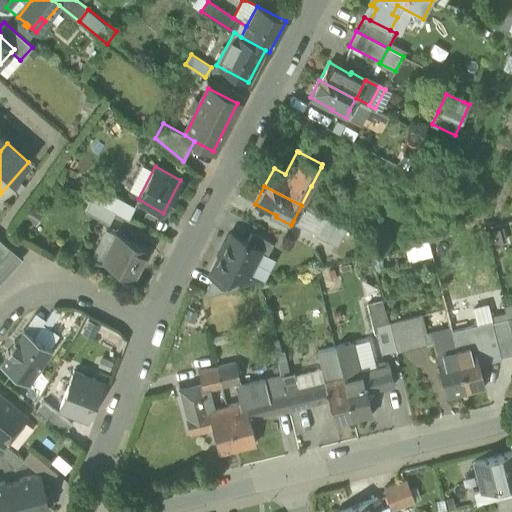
[(326,193),(311,186),(301,205),(316,213),(326,193)]
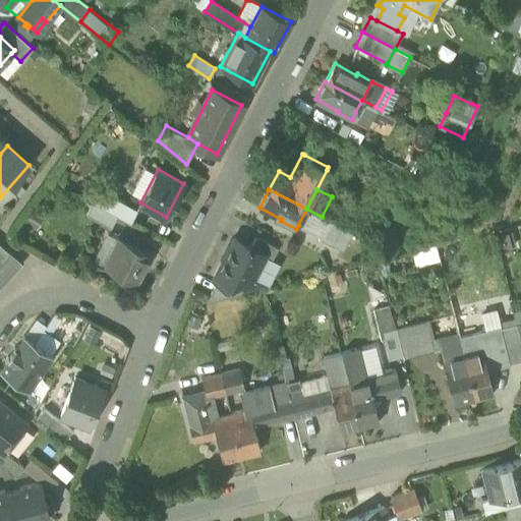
[(120,218),(130,223),(137,211),(115,199),(109,212),(120,218)]
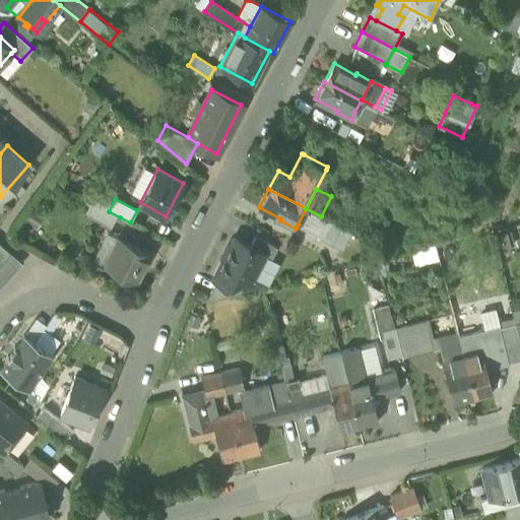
[(86,217),(113,231),(120,217),(109,211),(93,203),(86,217)]
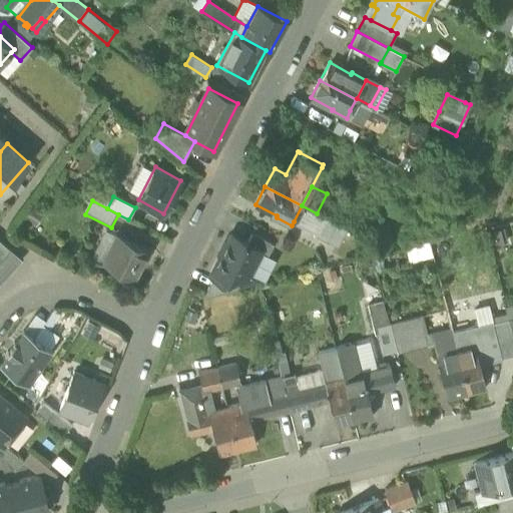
[(294,221),(318,232),(325,218),(317,213),(302,205),(294,221)]
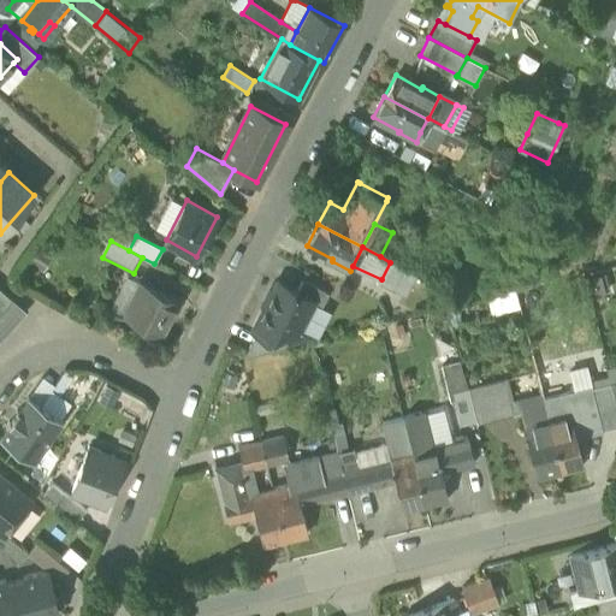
[(392,290),(394,289),(402,271),(390,262),(381,279),(379,283),(392,290)]
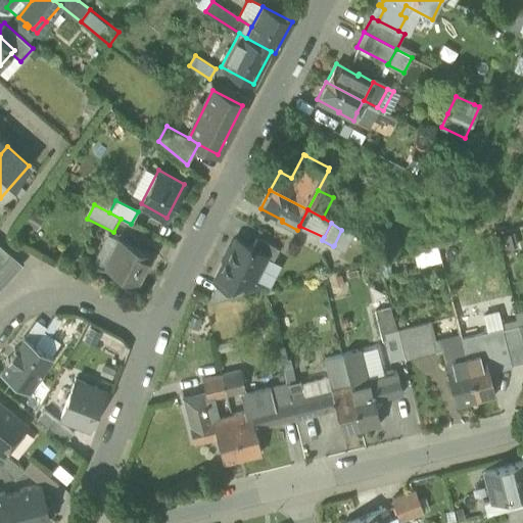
[(351,236),(341,230),(334,245),(343,251),(351,236)]
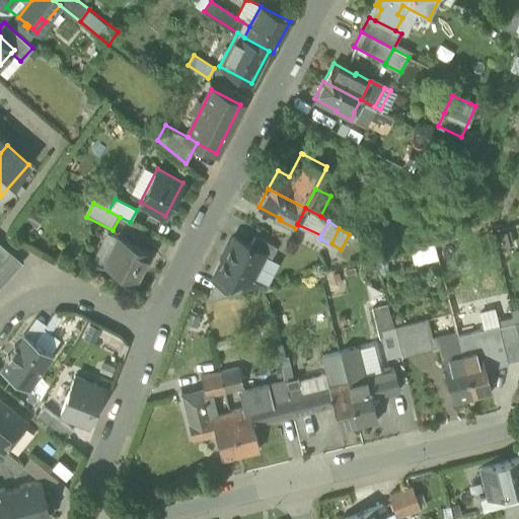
[(264,254),(271,258),(277,246),(255,235),(249,245),(264,253),(264,254)]
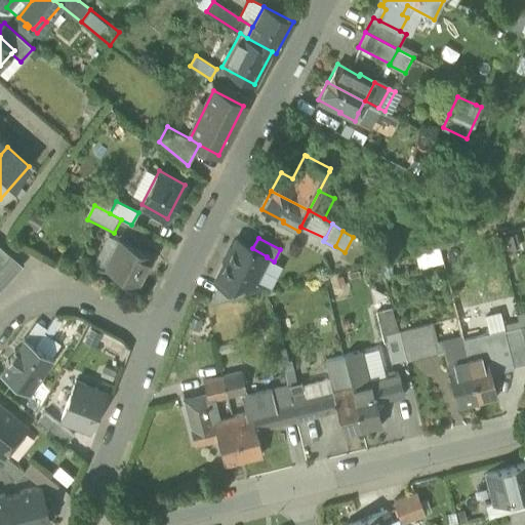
[(105,269),(137,285),(153,255),(120,239),(105,269)]
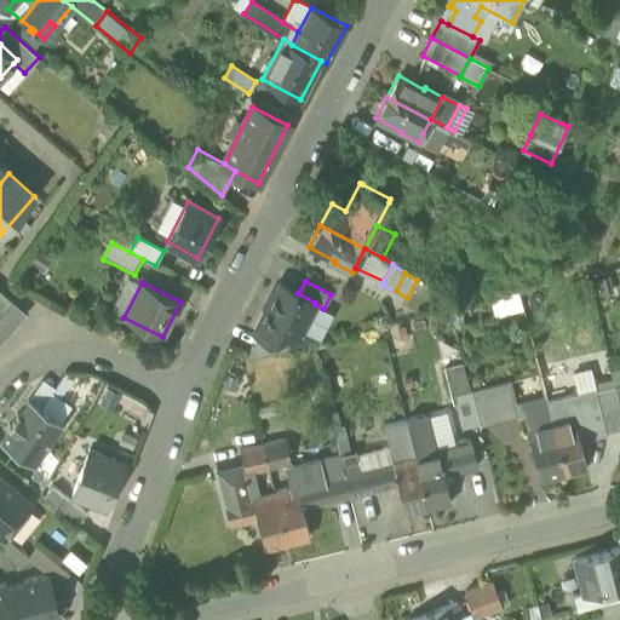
[(277,343),(273,352),(285,349),(294,332),(302,329),(315,304),(315,303),(298,293),(279,283),(254,331),(258,333),(277,343)]
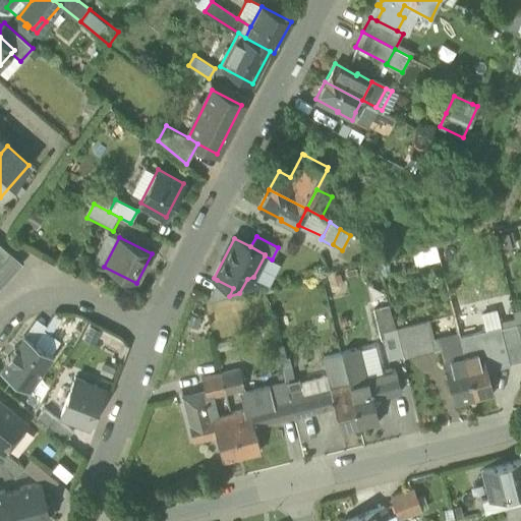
[(0,244),(0,261),(1,262),(9,252),(0,244)]
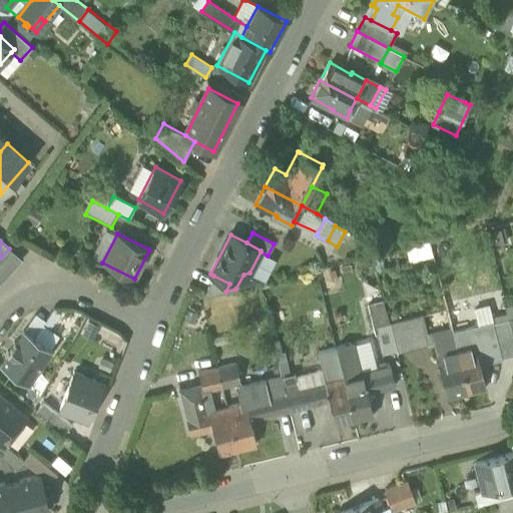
[(213,276),(203,297),(225,292),(229,284),(213,276)]
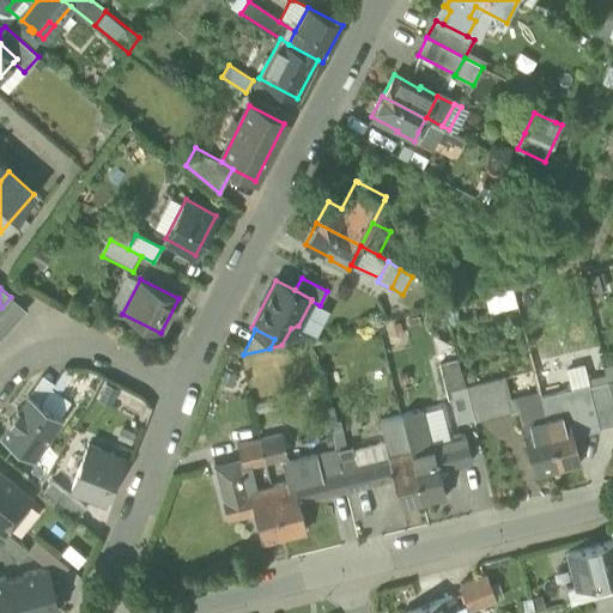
[(528,350),(534,370),(544,368),(539,347),(528,350)]
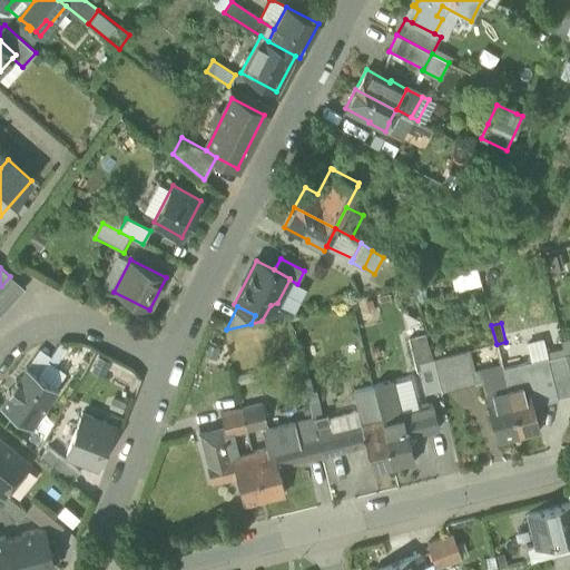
[(509,355),(505,342),(497,344),(499,357),(509,355)]
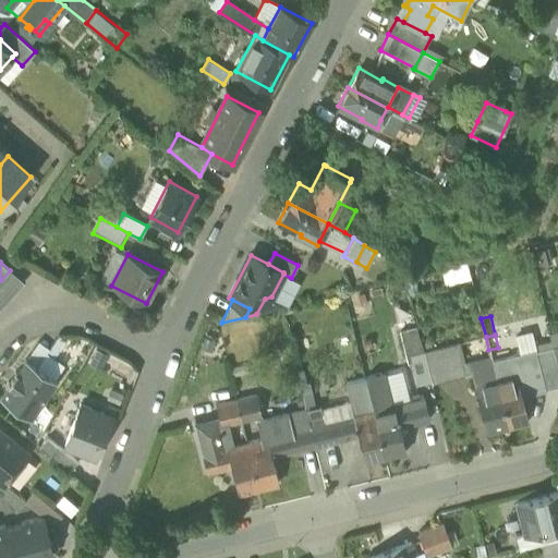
[(26,360),(37,367),(49,349),(38,341),(26,360)]
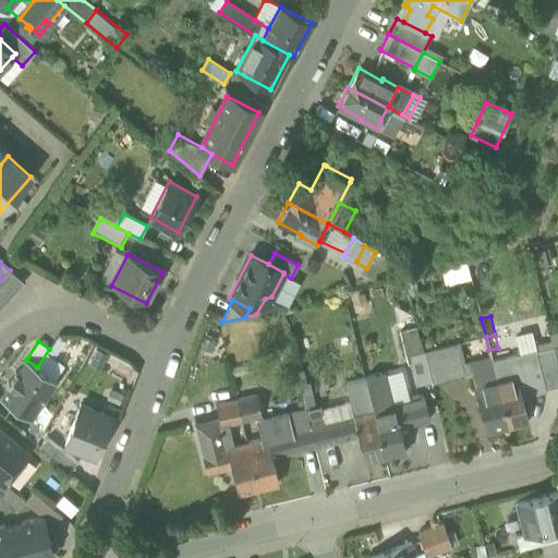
[(424,352),(425,359),(431,380),(461,372),(462,376),(464,375),(461,366),(456,344),(424,352)]
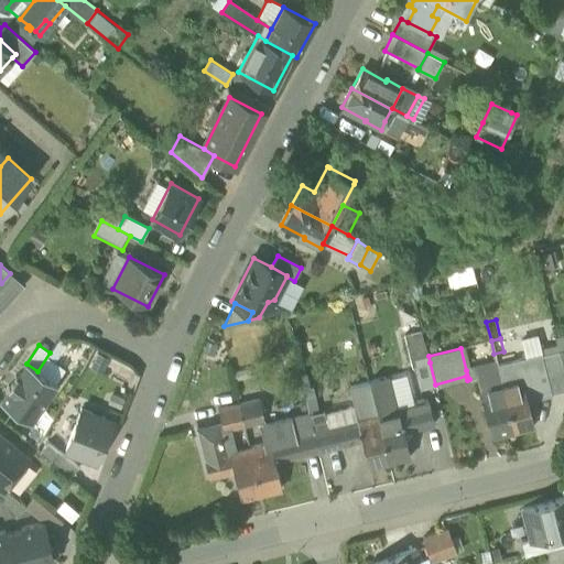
[(552,393),(563,389),(563,371),(559,350),(542,355),(552,393)]
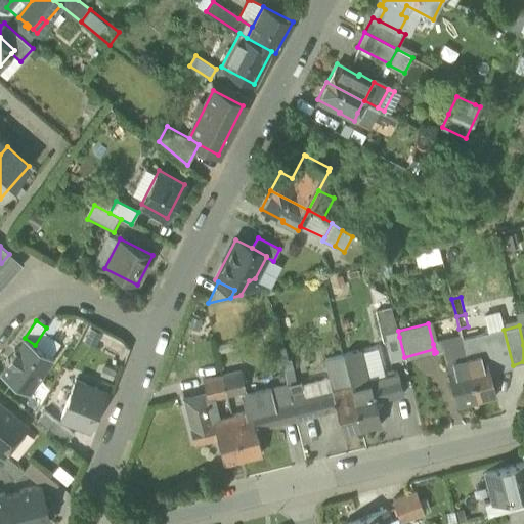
[(504,330),(462,340),(477,401),(495,396),(489,370),(488,365),(492,363),(494,369),(513,365),(504,330)]
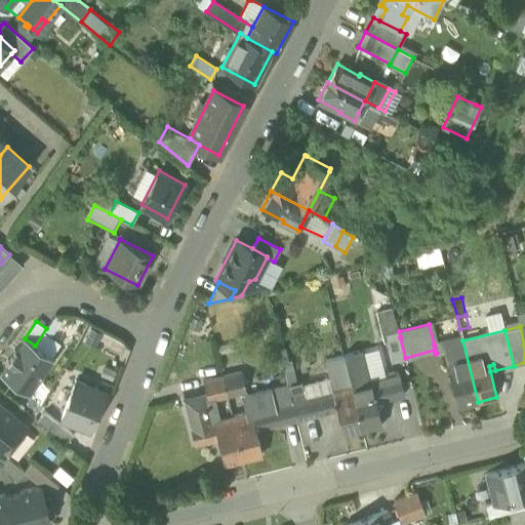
[(103,336),(98,345),(120,354),(124,345),(103,336)]
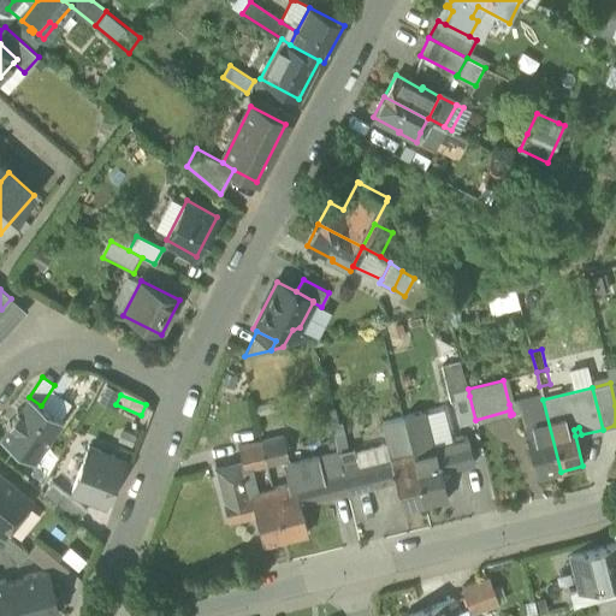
[(460,424),(475,420),(469,396),(455,400),(460,424)]
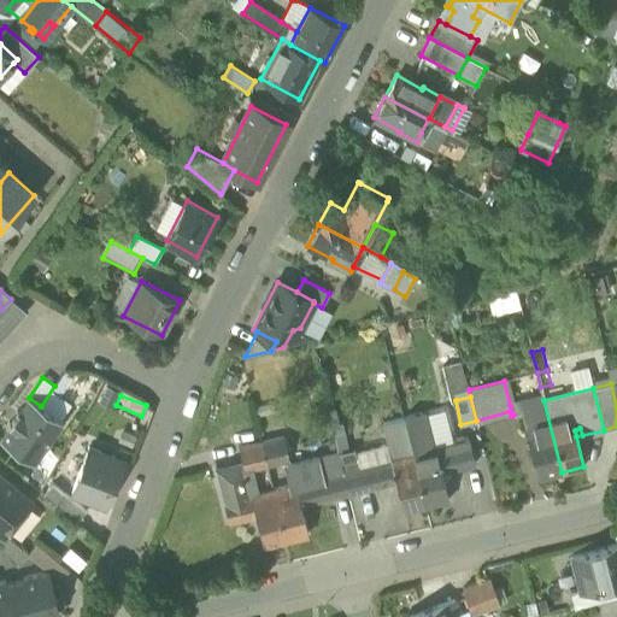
[(562,472),(544,400),(542,397),(518,404),(521,413),(523,412),(539,479),(562,472)]
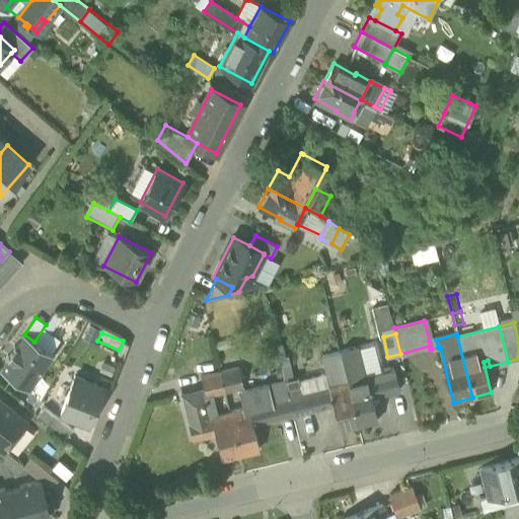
[(8,358),(0,368),(0,369),(28,389),(53,354),(34,342),(24,335),(15,347),(14,346),(6,357),(8,358)]
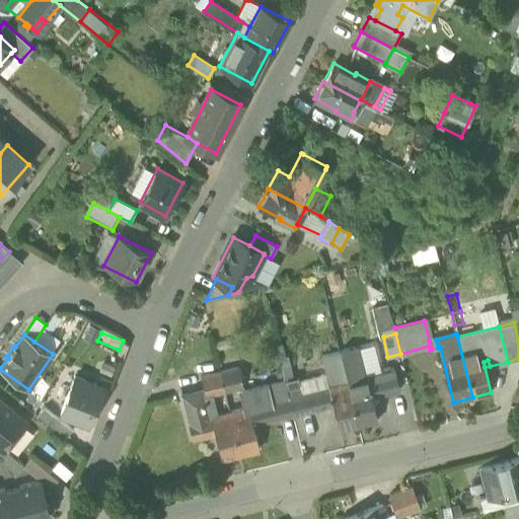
[(432,349),(438,348),(436,340),(429,341),(432,349)]
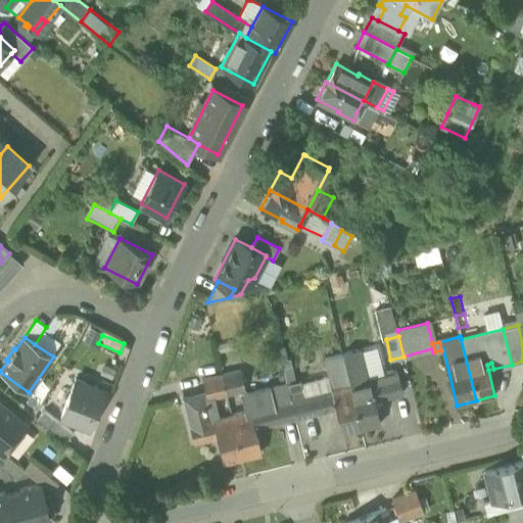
[(405,360),(433,352),(432,348),(403,357),(405,360)]
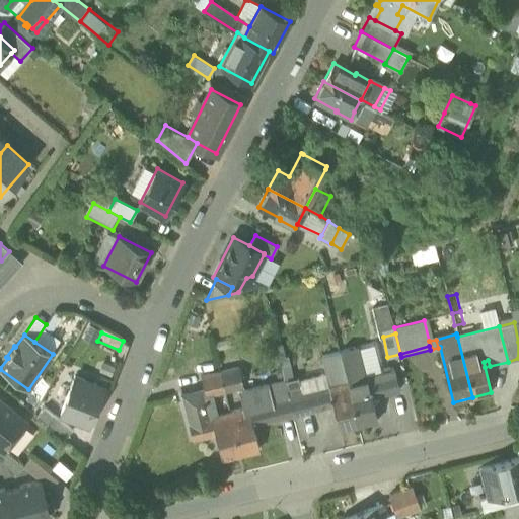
[(340,352),(342,361),(360,357),(358,347),(340,352)]
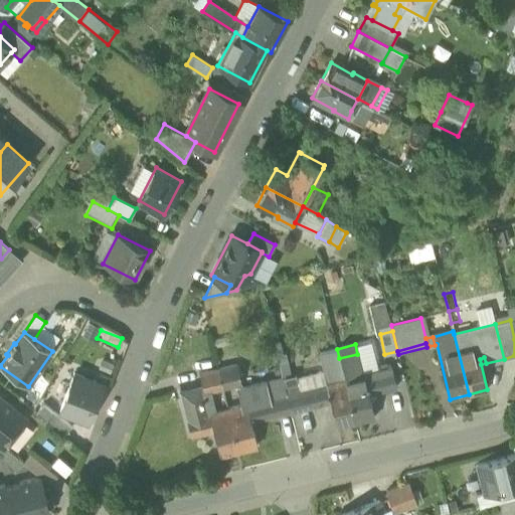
[(319,353),(322,366),(340,362),(339,358),(337,349),(319,353)]
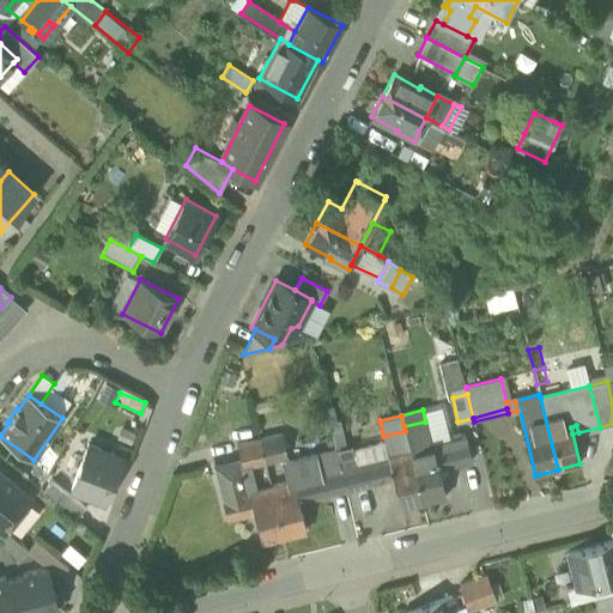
[(425,422),(404,426),(405,431),(411,453),(423,503),(445,497),(438,469),(471,461),(465,436),(431,444),(425,422)]
